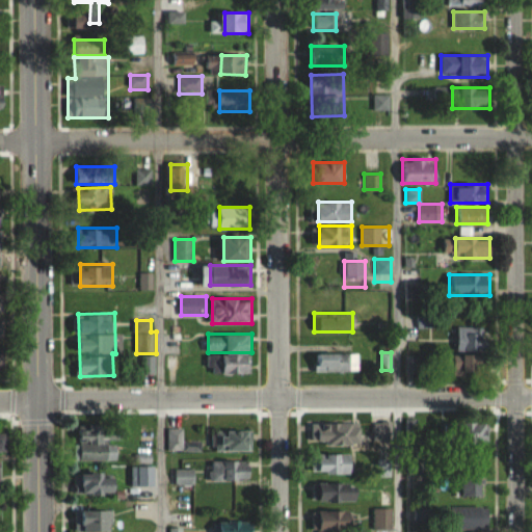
[(358,353),(316,353),(316,371),(358,371),(358,353)]
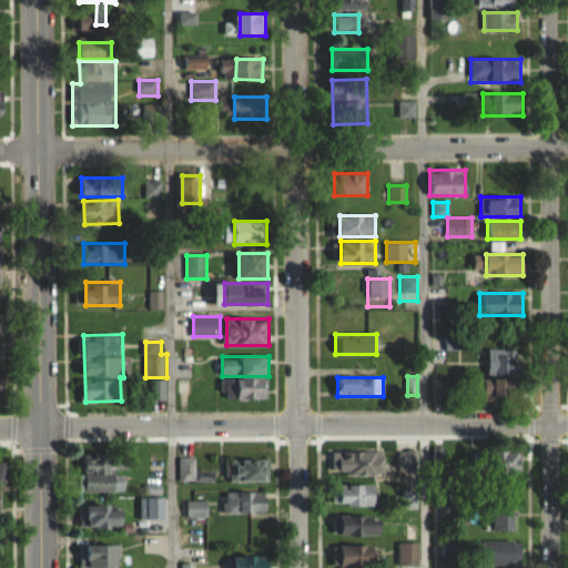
[(519,401),(519,377),(486,377),(486,401),(519,401)]
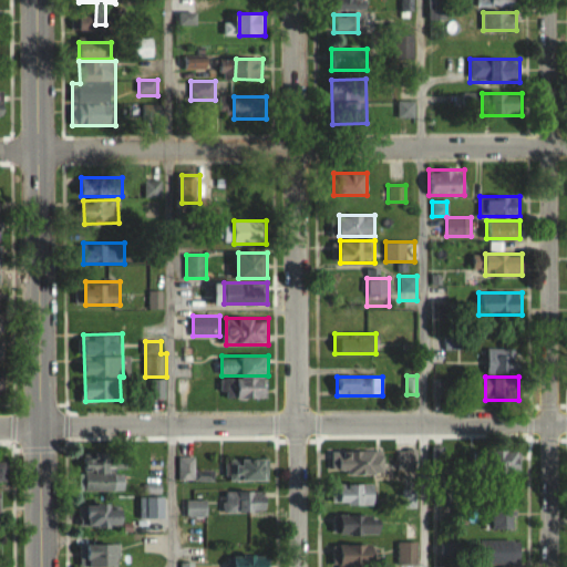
[(238,379),(238,398),(268,398),(268,379),(238,379)]
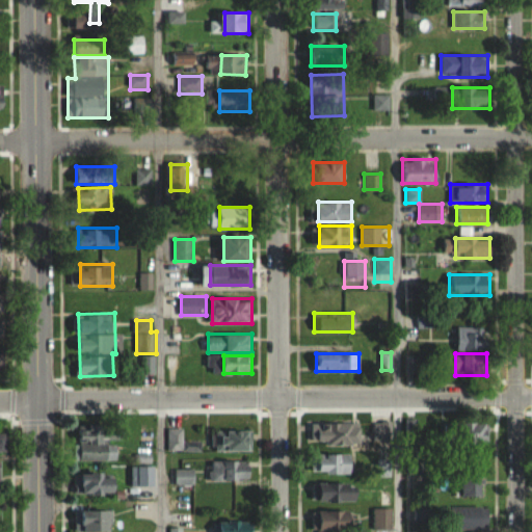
[(489,422),(469,422),(469,444),(489,444),(489,422)]
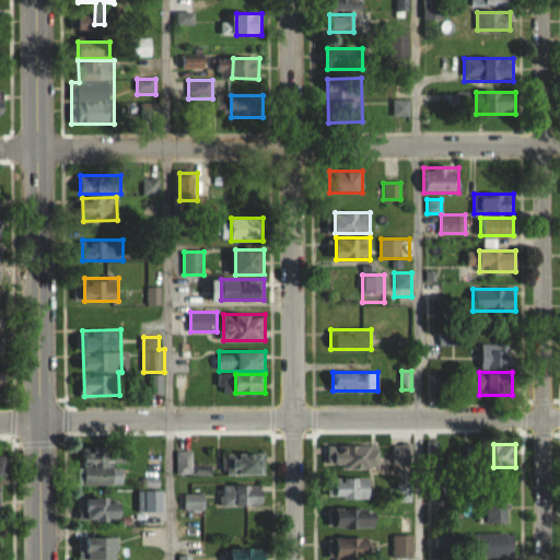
[(380,445),(337,445),(337,468),(380,468),(380,445)]
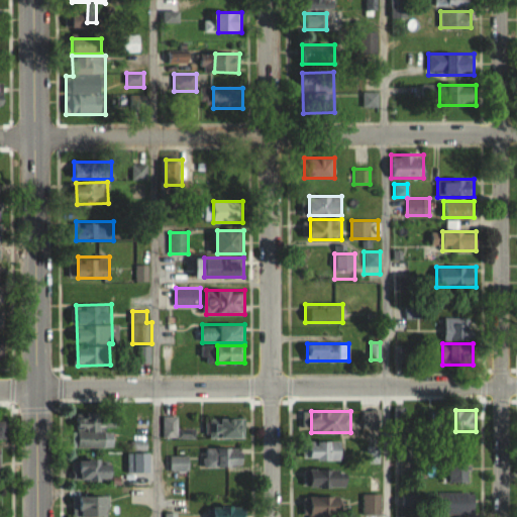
[(116,412),(77,412),(77,448),(116,448),(116,412)]
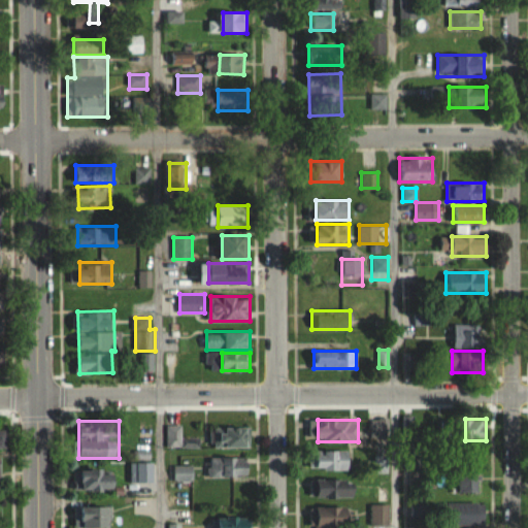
[(167,447),(199,447),(199,438),(183,438),(183,425),(167,425),(167,447)]
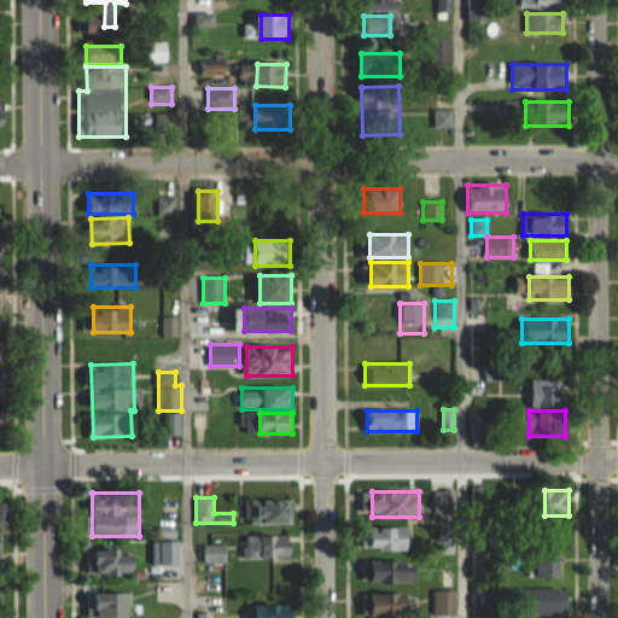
[(293,524),(293,500),(249,500),(249,524),(293,524)]
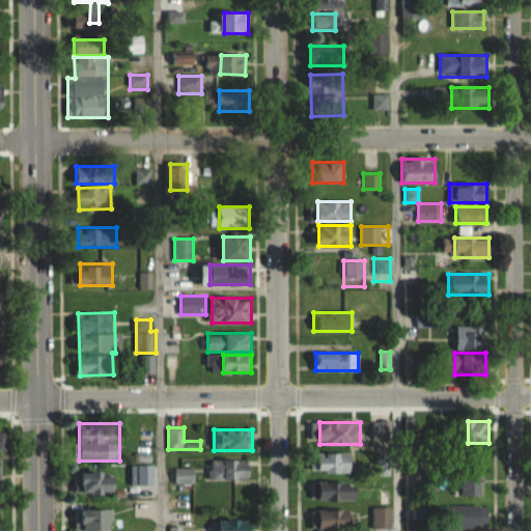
[(353,473),(353,453),(319,453),(319,473),(353,473)]
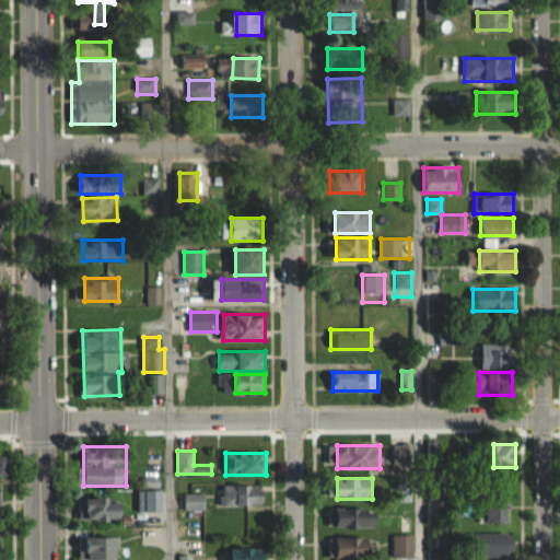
[(264,485),(221,485),(221,505),(264,505),(264,485)]
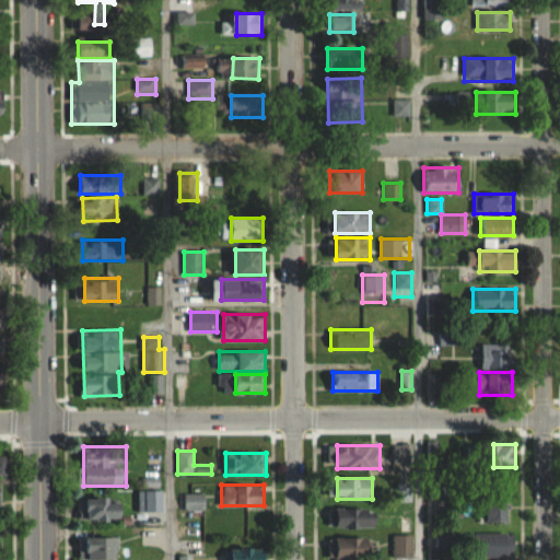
[(161,510),(161,491),(147,491),(147,510),(161,510)]
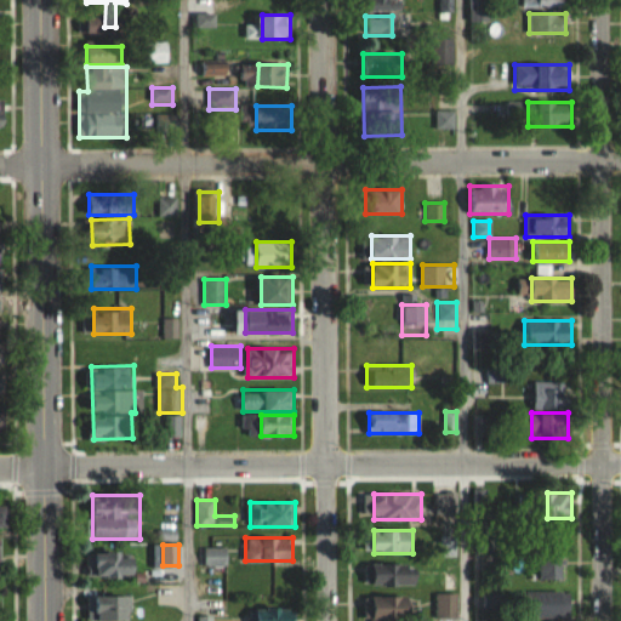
[(90,576),(138,576),(138,552),(90,552),(90,576)]
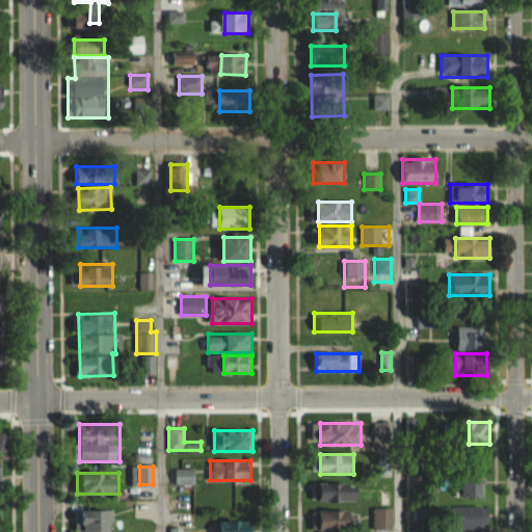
[(483,496),(483,474),(461,474),(461,496),(483,496)]
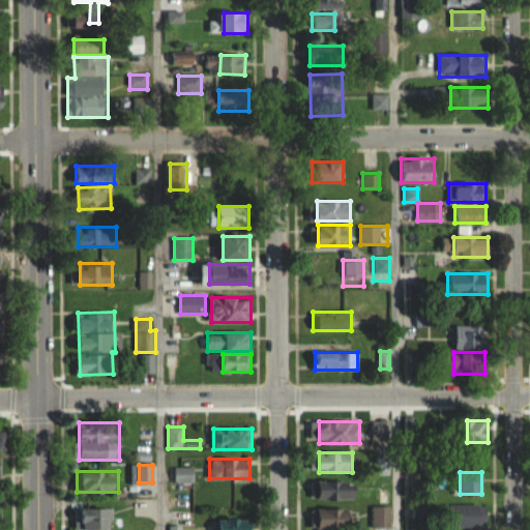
[(358,500),(358,481),(316,481),(316,500),(358,500)]
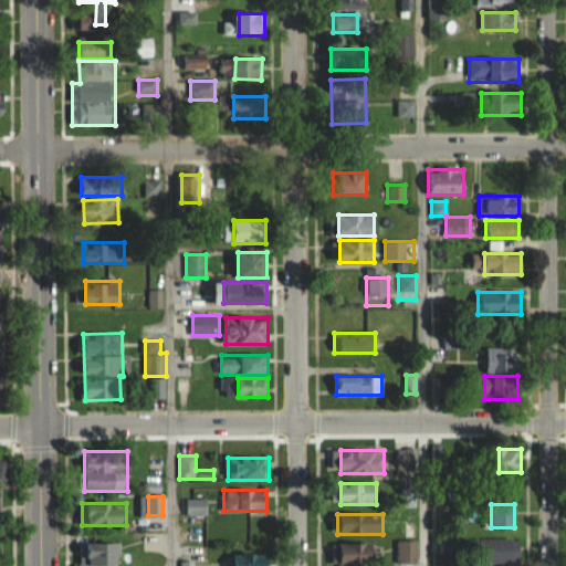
[(266,519),(224,519),(224,536),(266,536),(266,519)]
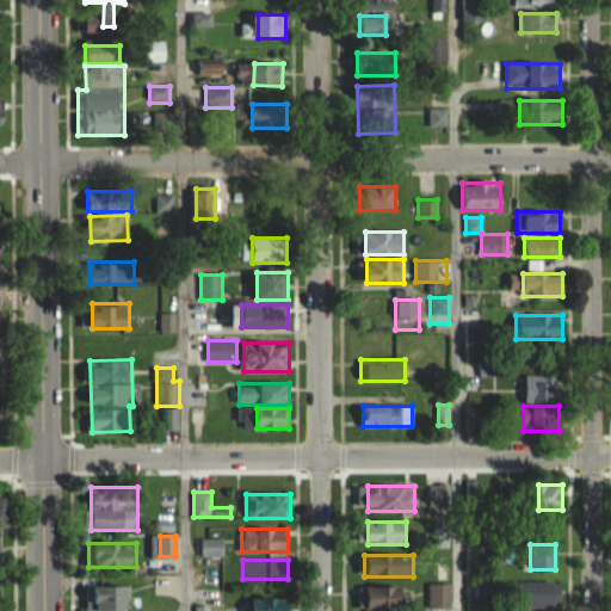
[(229,566),(210,566),(210,587),(229,587),(229,566)]
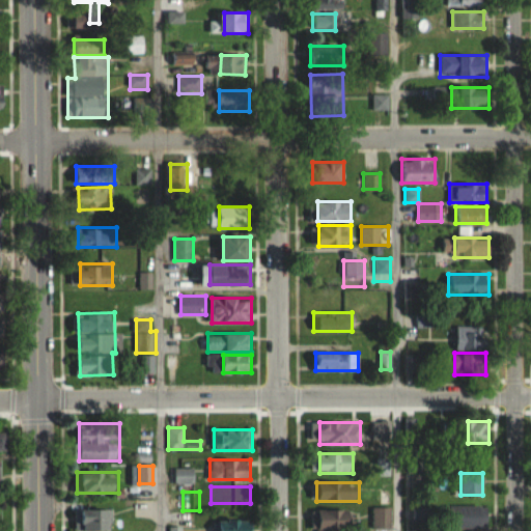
[(488,506),(449,506),(449,529),(488,529),(488,506)]
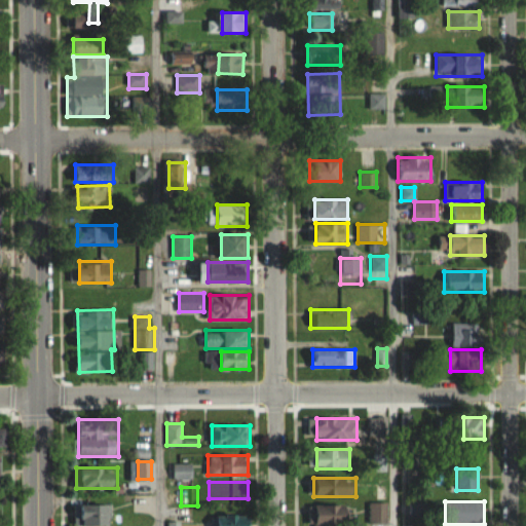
[(371,524),(388,524),(388,503),(371,503),(371,524)]
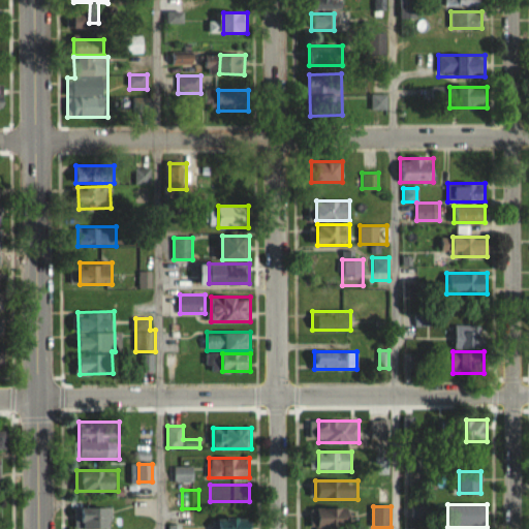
[(75,507),(75,528),(111,528),(111,507),(75,507)]
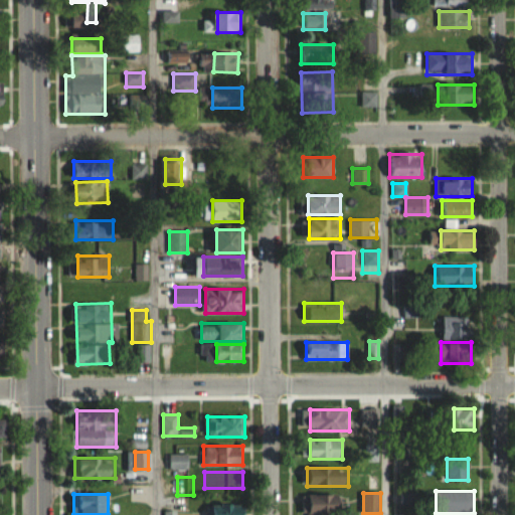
[(342,514),(342,495),(303,495),(303,514),(342,514)]
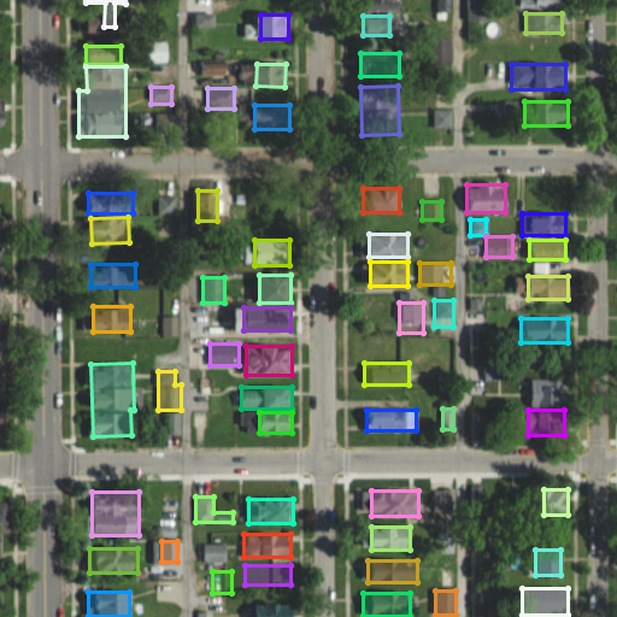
[(294,616),(294,604),(253,604),(252,616),(294,616)]
